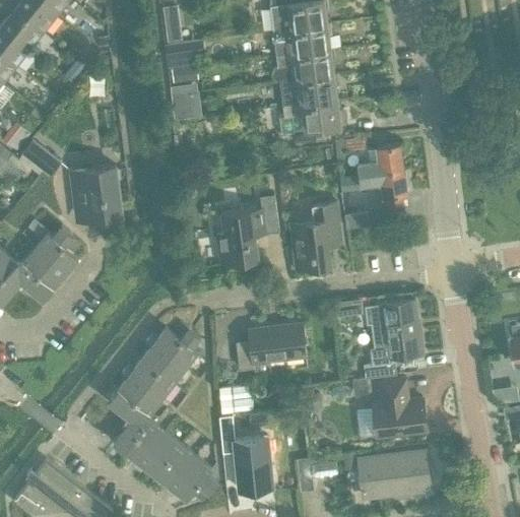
[(4,0),(0,0),(0,7),(5,12),(10,5),(4,0)]
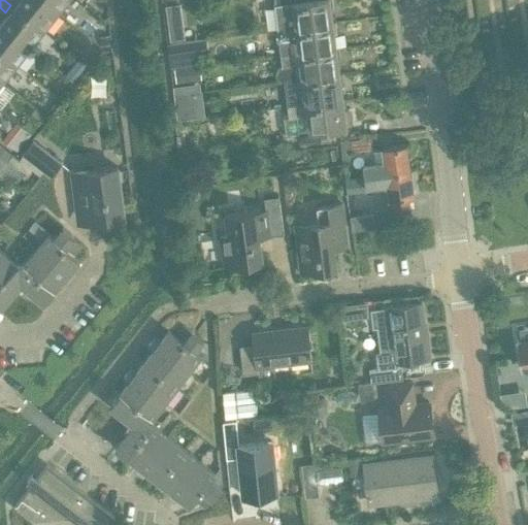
[(20,0),(20,1),(14,7),(45,32),(59,15),(39,0),(20,0)]
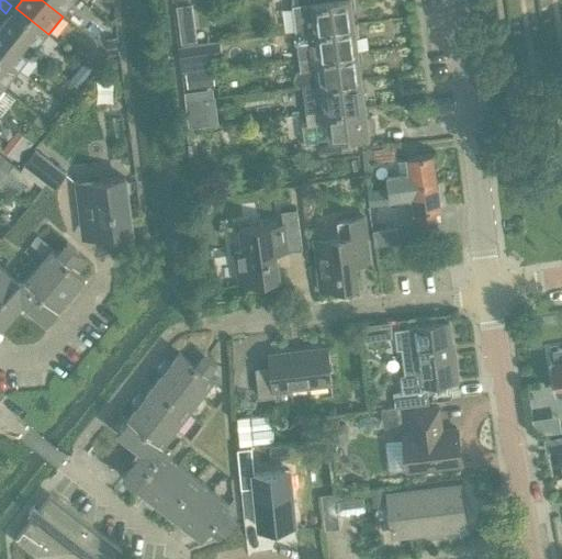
[(42,0),(63,17),(76,0),(42,0)]
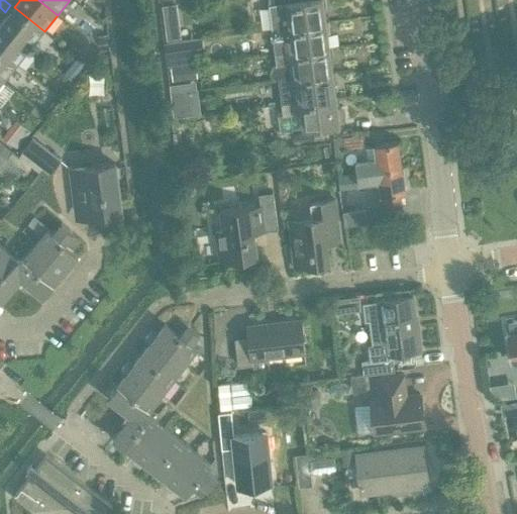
[(269,0),(270,6),(268,6),(270,17),(271,30),(326,24),(322,0),(269,0)]
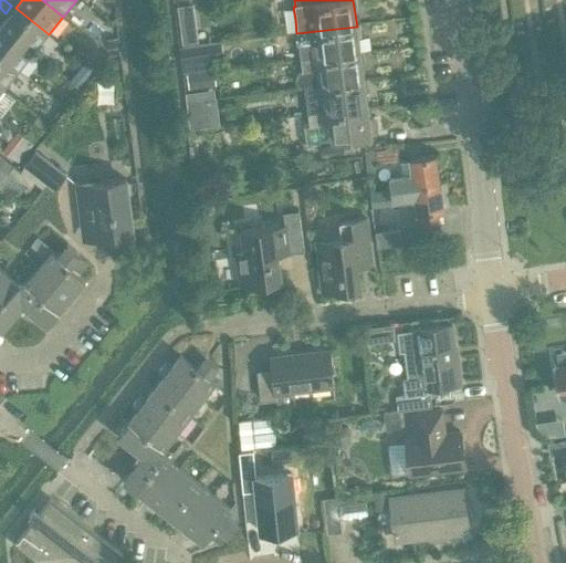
[(9,16),(0,27),(33,53),(49,34),(16,8),(9,16)]
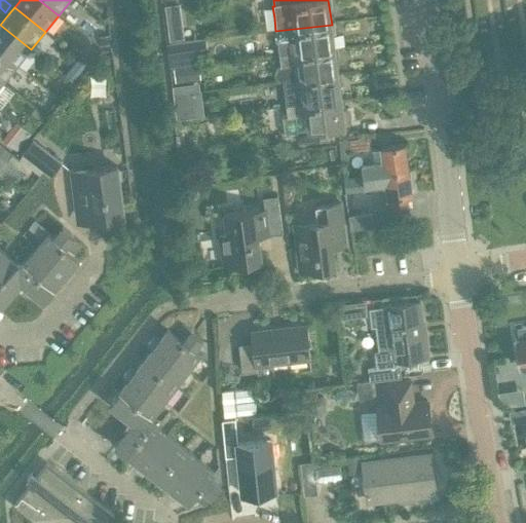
[(0,52),(17,67),(31,49),(0,25),(0,52)]
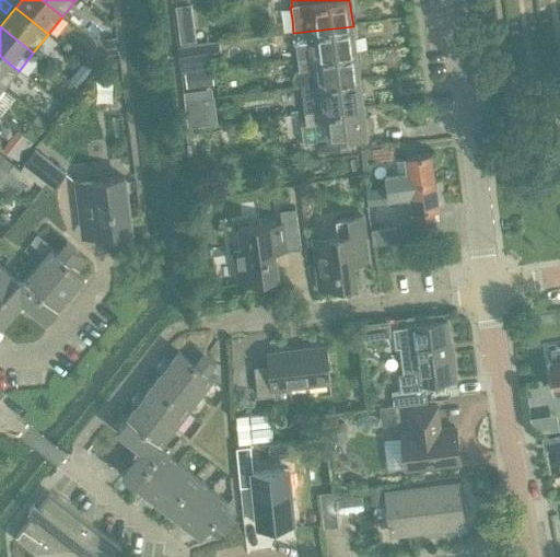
[(353,26),(293,33),(293,34),(295,46),(296,60),(298,60),(357,53),(353,26)]
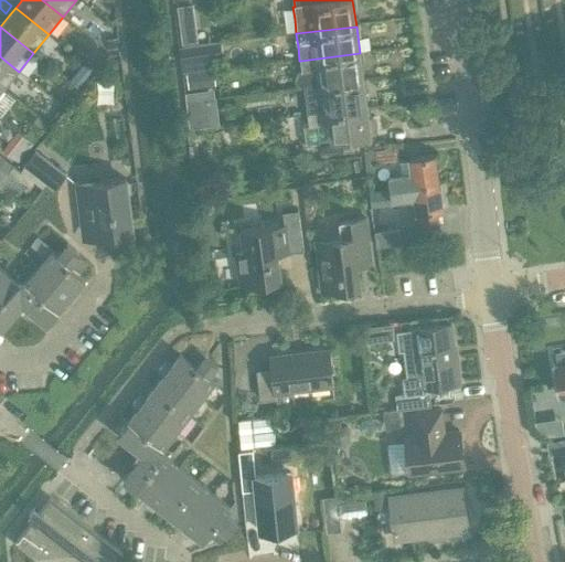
[(179,50),(182,75),(209,72),(208,61),(222,59),(220,44),(179,50)]
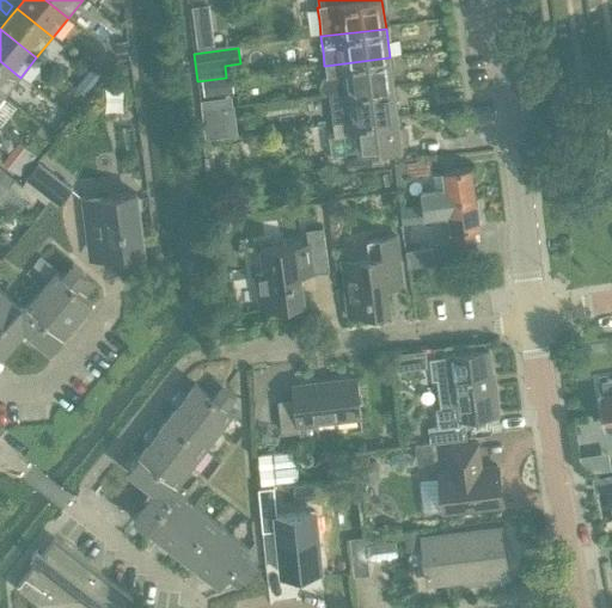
[(322,83),(319,86),(320,92),(323,94),(324,96),(326,97),(329,97),(329,96),(349,92),(393,87),(390,57),(325,66),(326,79),(324,80),(322,83)]
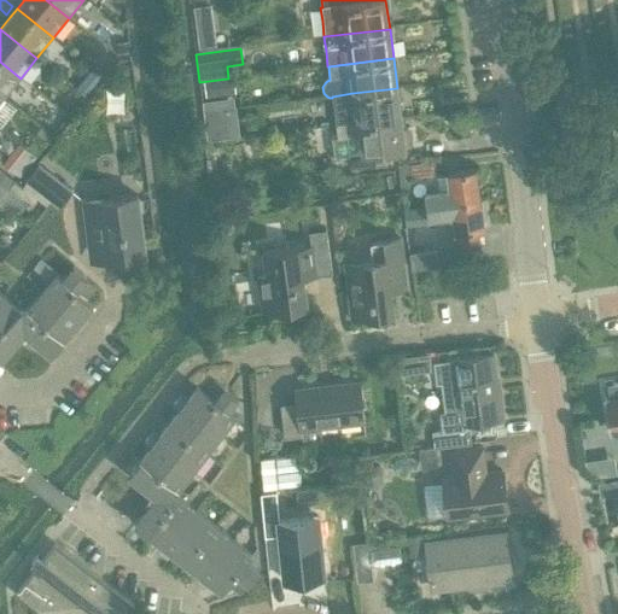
[(0,95),(4,99),(21,79),(0,62),(0,95)]
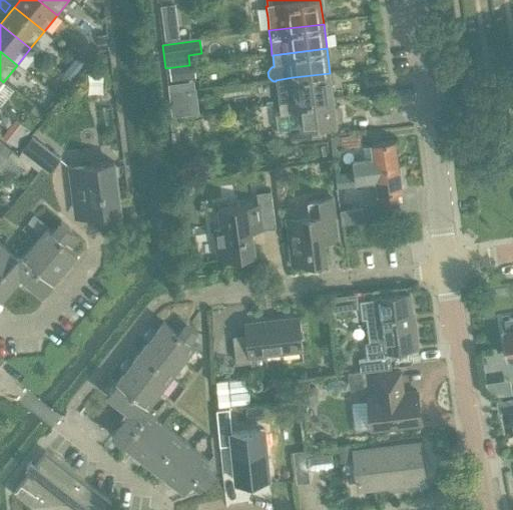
[(170,81),(195,78),(193,66),(169,69),(170,81)]
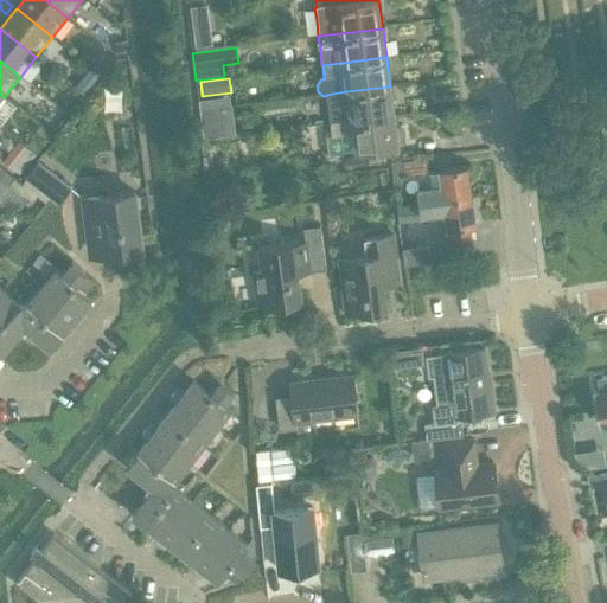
[(346,91),(326,95),(326,96),(330,122),(394,115),(390,87),(346,91)]
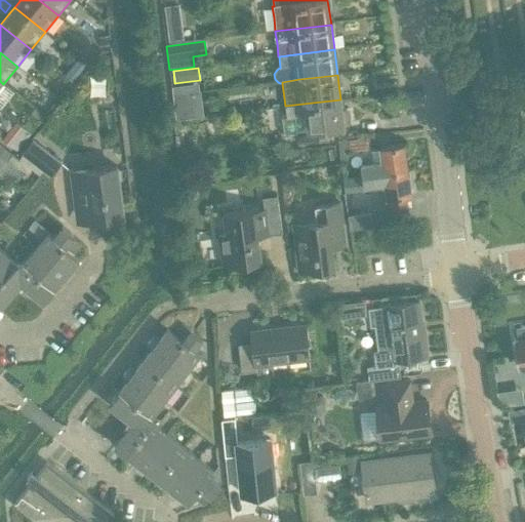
[(191,94),(173,96),(176,121),(194,119),(191,94)]
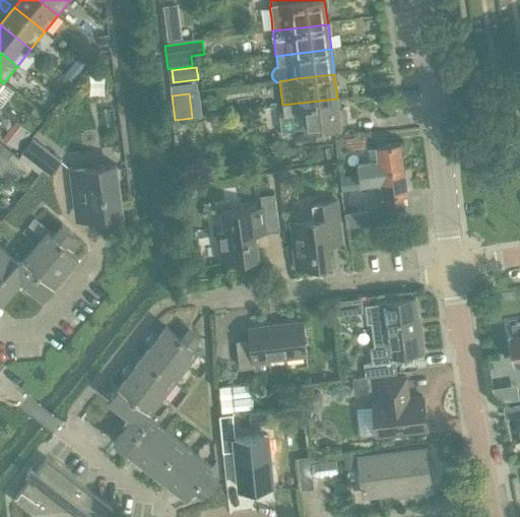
[(284,116),(279,117),(281,131),(281,135),(294,133),(295,143),(325,139),(325,135),(341,133),(340,125),(341,125),(341,124),(346,123),(344,110),(339,110),(337,99),(282,105),(282,106),(284,116)]
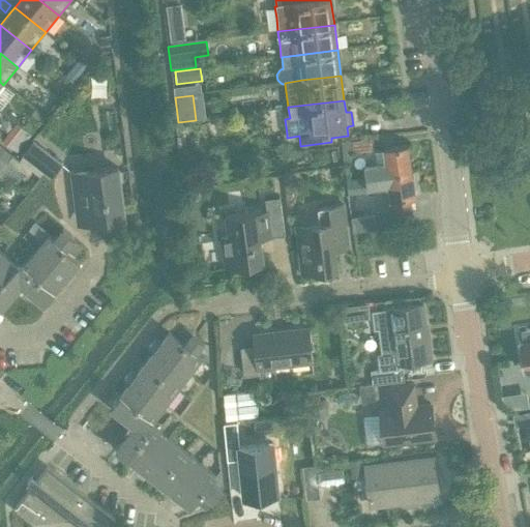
[(342,144),(345,166),(354,165),(353,154),(376,151),(374,140),(342,144)]
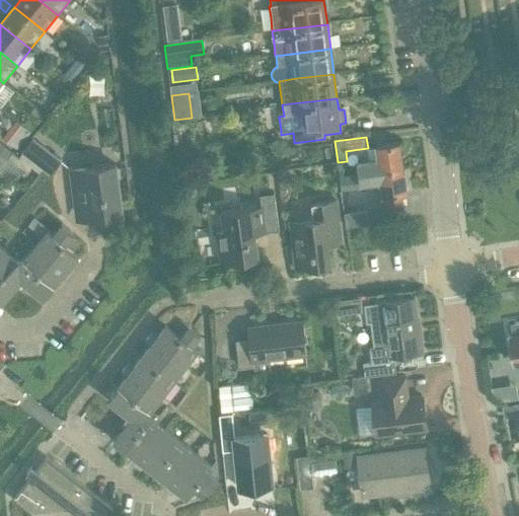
[(20,153),(50,176),(62,161),(33,139),(20,153)]
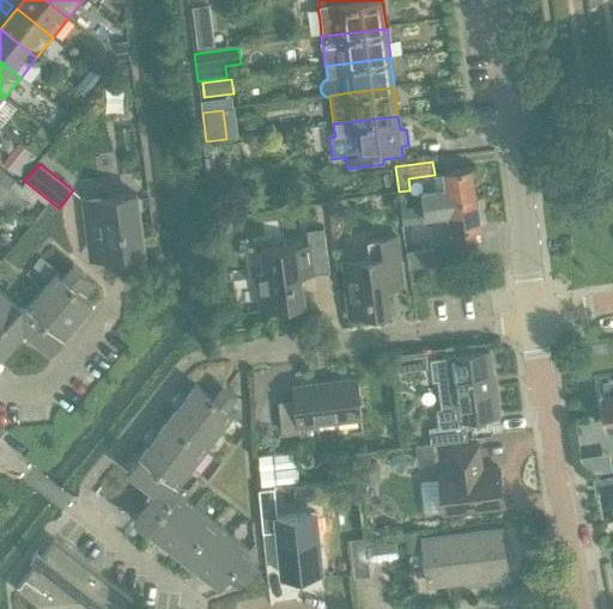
[(424,207),(475,200),(472,170),(444,174),(445,190),(422,194),(424,207)]
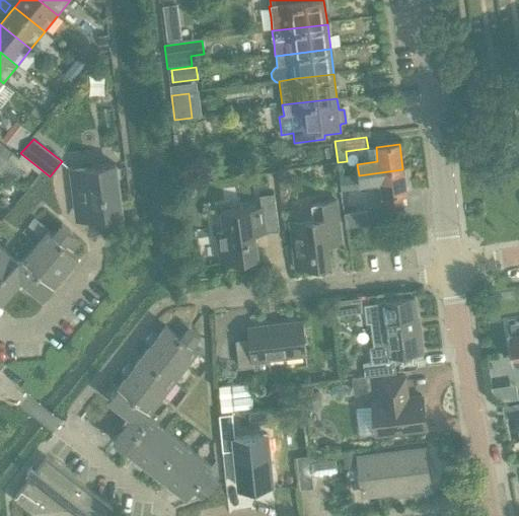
[(12,154),(6,161),(16,169),(22,161),(18,158),(12,154)]
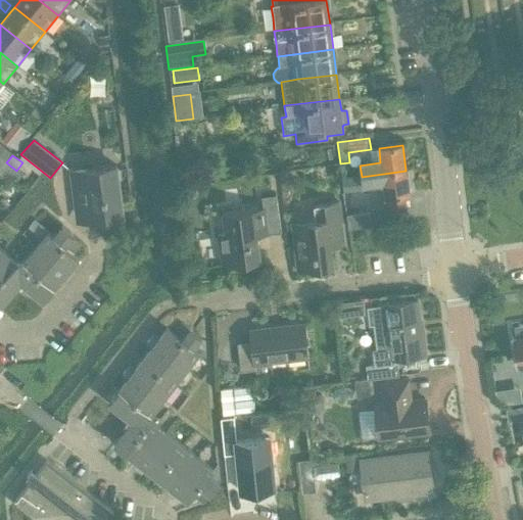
[(22,162),(16,171),(26,178),(32,171),(22,162)]
